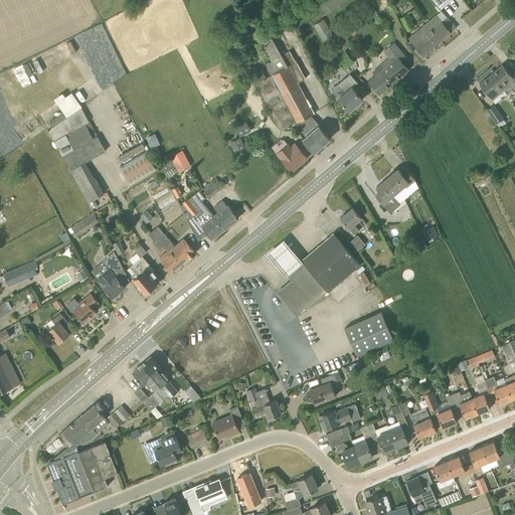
[(322,0),(331,10),(344,0),(322,0)]
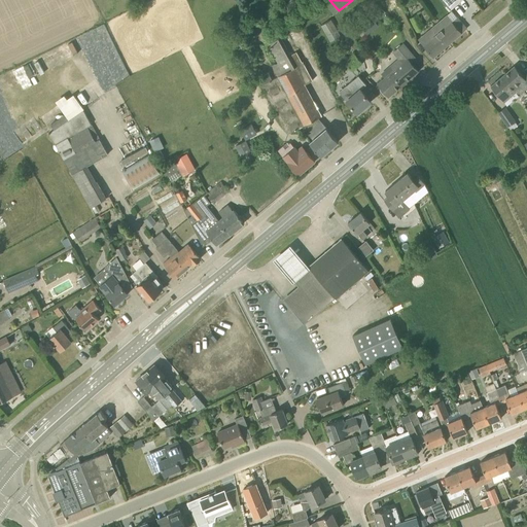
[(443,0),(450,8),(459,0),(443,0)]
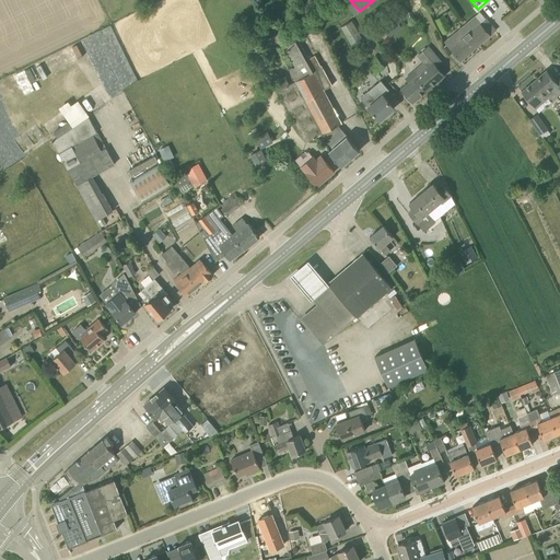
[(479,22),(476,18),(446,43),(462,60),(497,30),(486,18),(479,22)]
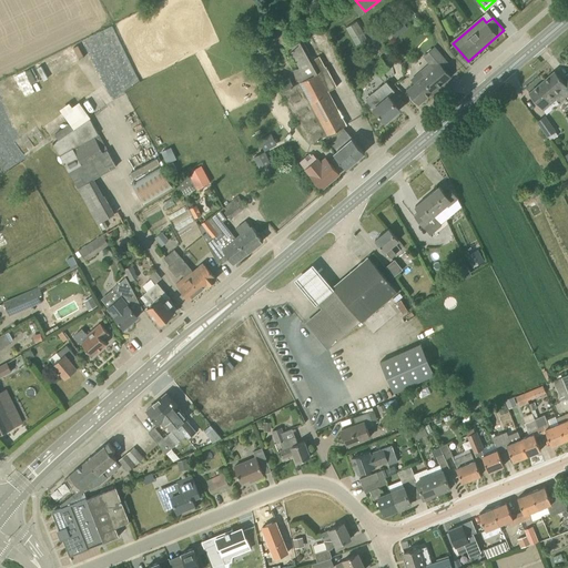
[(356,43),(367,34),(356,20),(344,28),(356,43)]
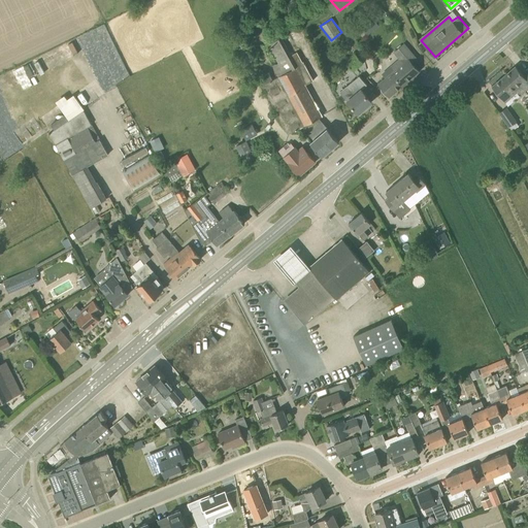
[(366,26),(371,33),(380,27),(373,20),(366,26)]
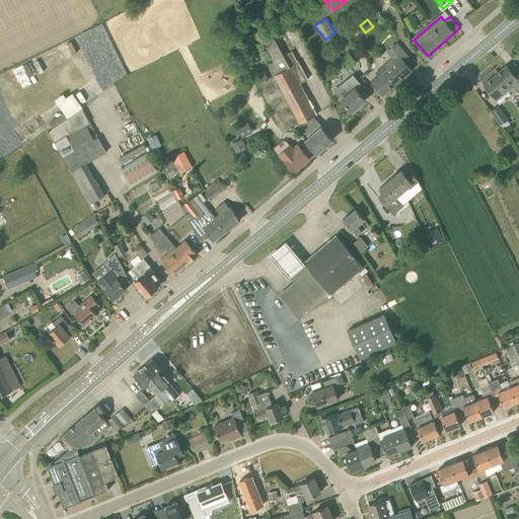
[(309,137),(306,140),(317,153),(334,139),(313,116),(317,114),(300,83),(308,79),(298,60),(297,61),(292,51),(286,54),(280,43),(278,44),(275,38),(264,44),(280,72),(269,78),(265,71),(254,77),(284,132),(298,124),(309,137)]
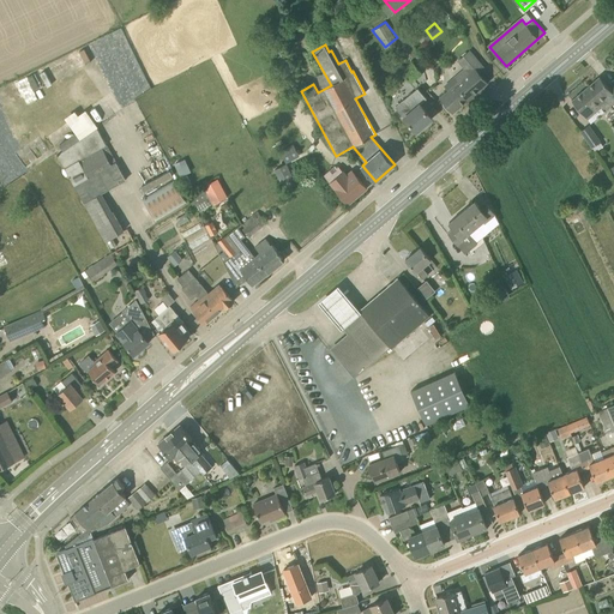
[(450,91),(441,98),(453,112),(487,83),(470,62),(476,58),(470,50),(457,61),(464,68),(444,85),(450,91)]
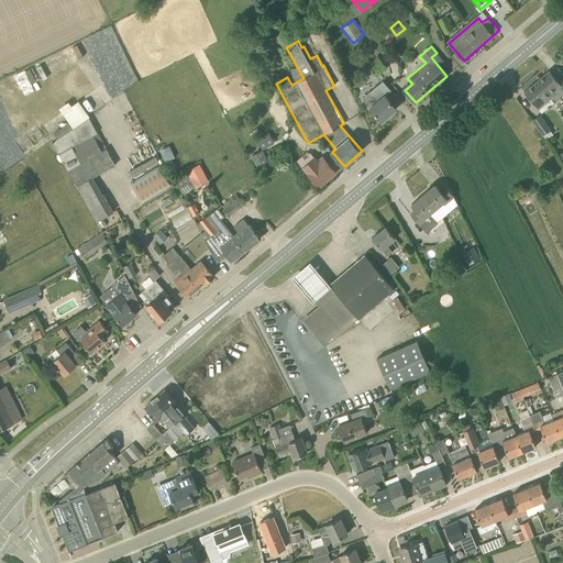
[(376,77),(387,68),(378,57),(367,67),(376,77)]
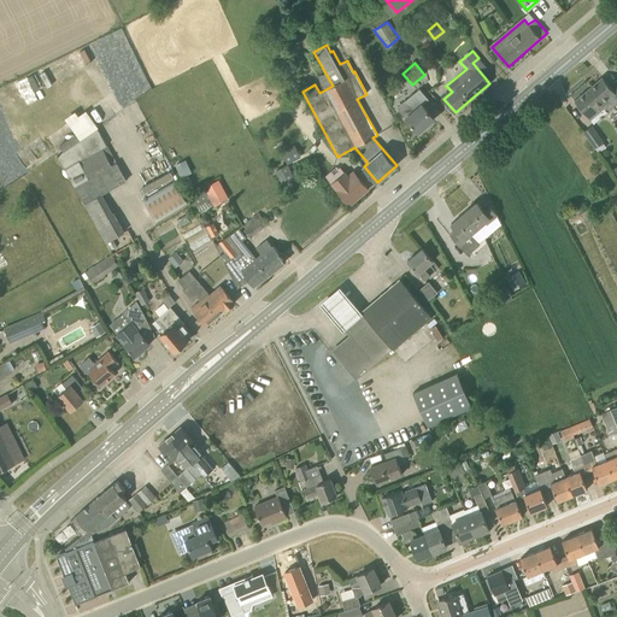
[(616,87),(613,90),(603,77),(592,87),(600,98),(604,94),(610,100),(613,106),(616,103),(616,87)]
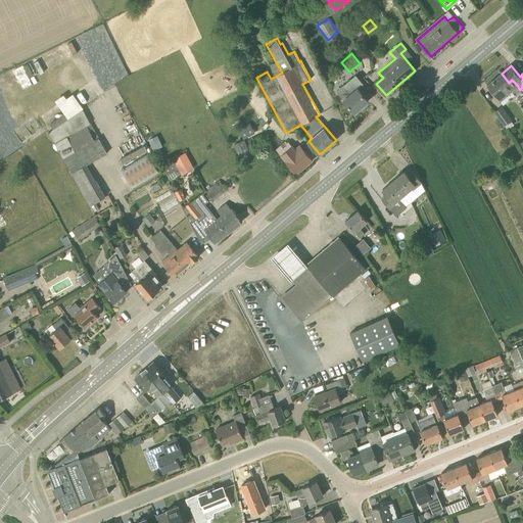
[(509,83),(502,74),(487,86),(504,104),(515,94),(520,90),(517,85),(512,80),(509,83)]
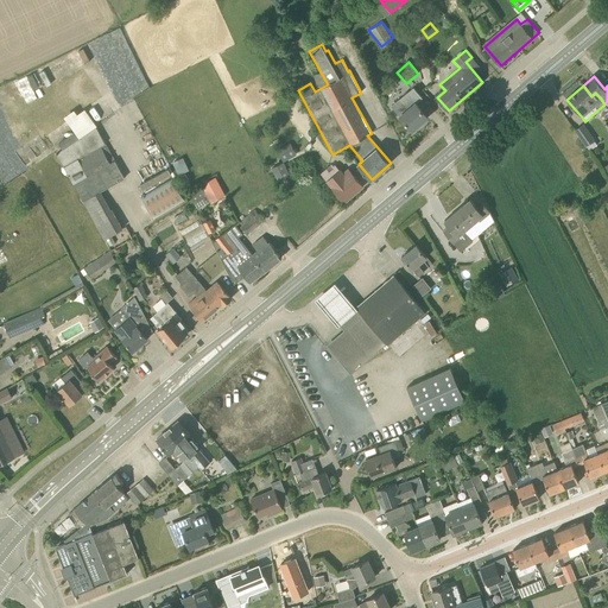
[(412,131),(429,116),(417,103),(423,97),(415,87),(392,106),(412,131)]
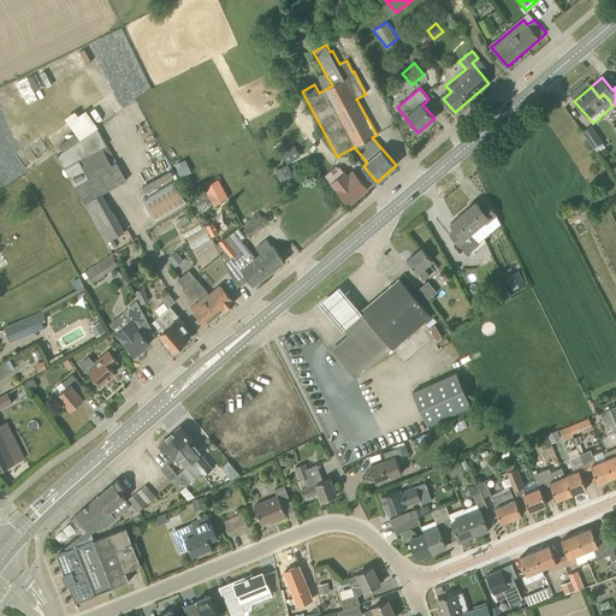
[(122,146),(110,125),(104,129),(108,136),(104,138),(98,128),(99,128),(98,126),(63,149),(64,150),(58,155),(106,242),(124,231),(102,194),(126,179),(106,143),(111,141),(116,149),(122,146)]
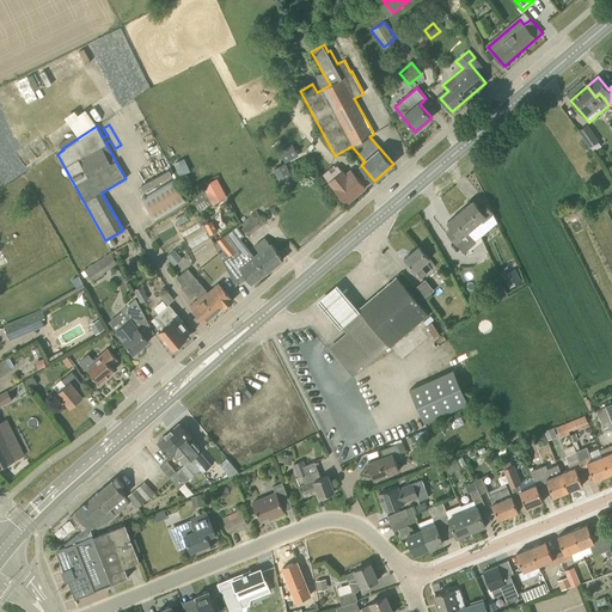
[(591,146),(599,141),(587,126),(580,130),(591,146)]
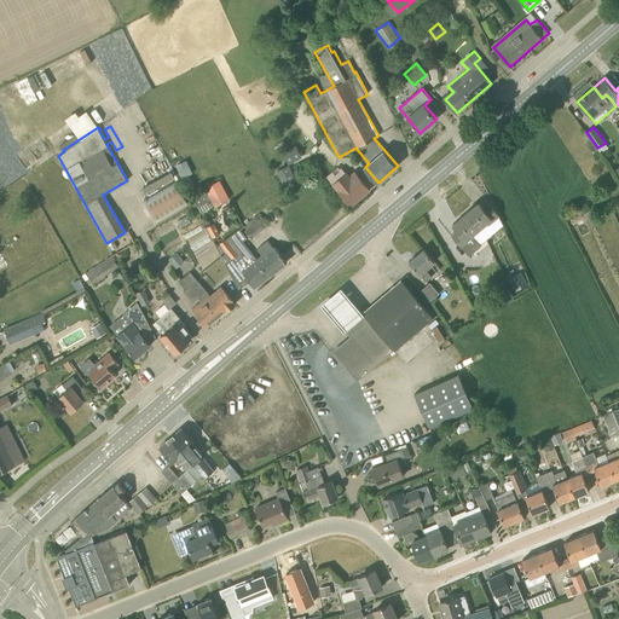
[(289,165),(302,157),(296,145),(283,152),(289,165)]
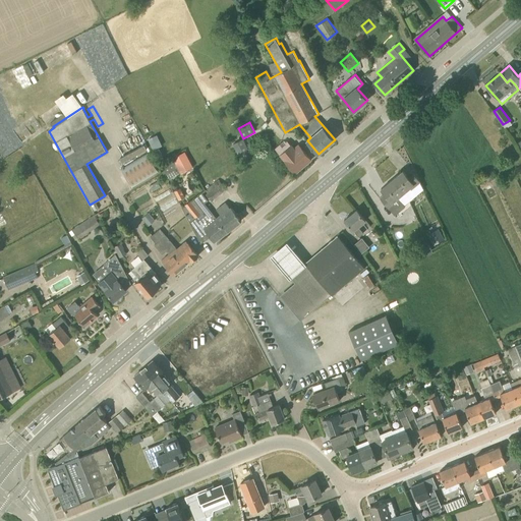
[(152,150),(161,146),(156,134),(147,138),(152,150)]
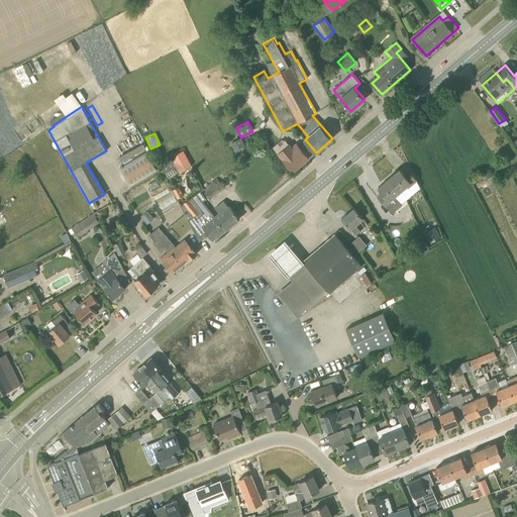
[(240,161),(245,158),(236,140),(231,143),(240,161)]
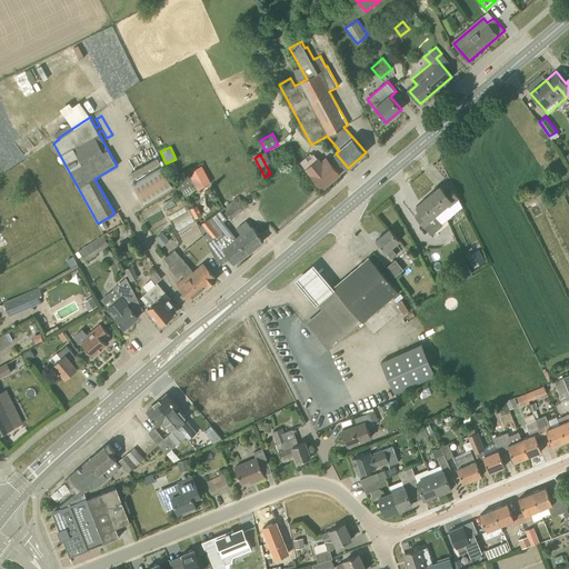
[(325,165),(319,159),(306,170),(322,189),(340,173),(329,160),(325,165)]
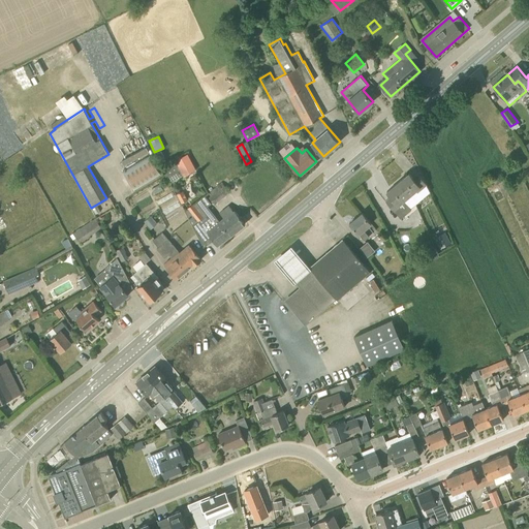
[(175,160),(183,176),(196,169),(188,154),(175,160)]
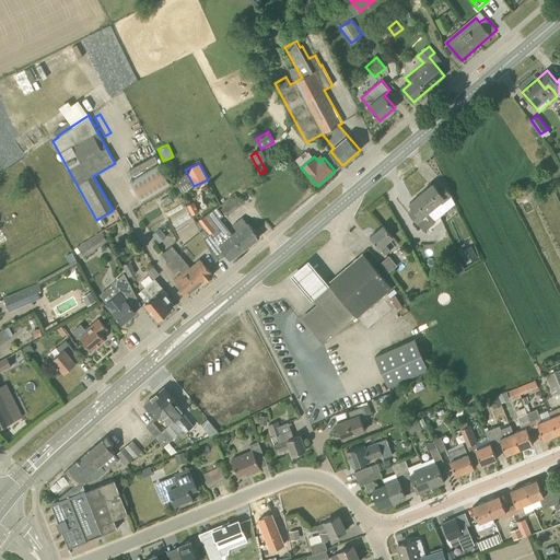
[(142,201),(171,185),(159,164),(130,181),(142,201)]
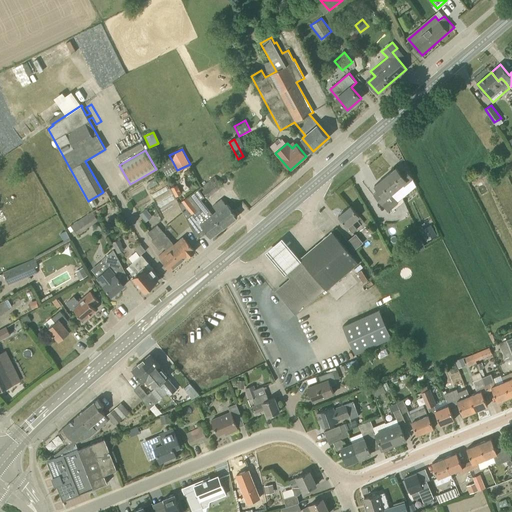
[(170,160),(158,167),(162,173),(174,165),(170,160)]
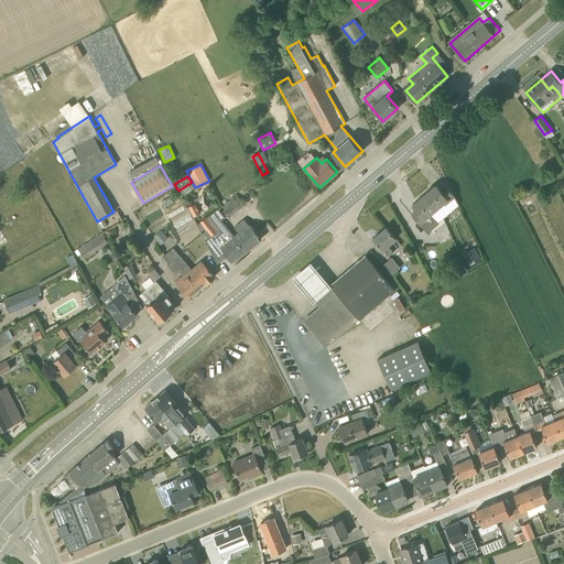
[(444,203),(445,205),(456,197),(446,185),(441,190),(436,184),(424,194),(436,209),(444,203)]
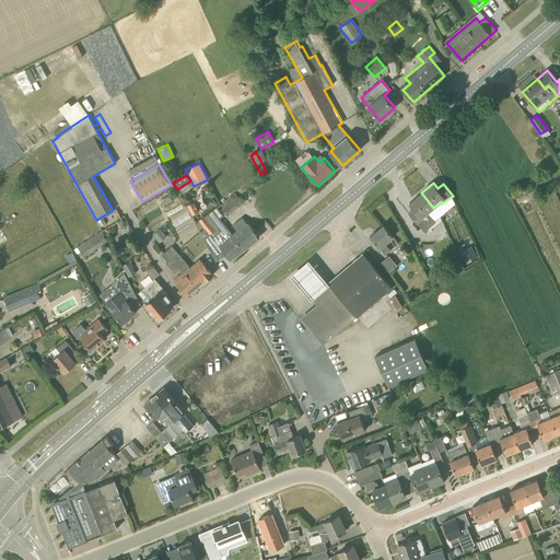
[(226,214),(243,202),(235,193),(221,203),(224,207),(221,209),(226,214)]
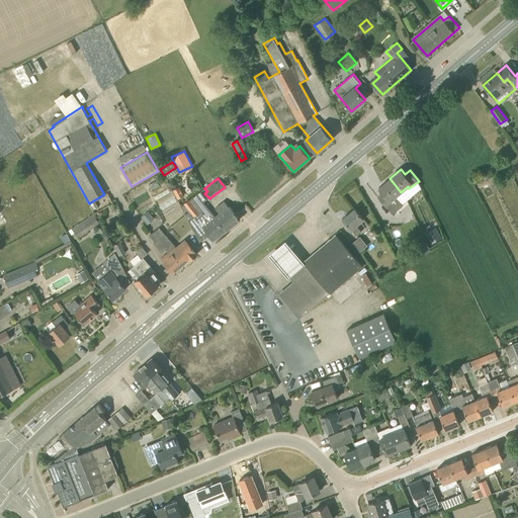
[(393,213),(403,204),(396,196),(401,192),(390,178),(379,187),(382,192),(378,196),(387,206),(393,213)]
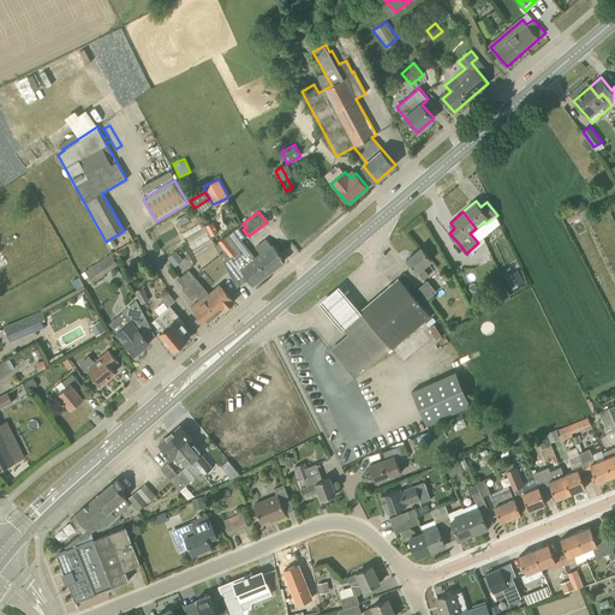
[(268,274),(256,258),(251,251),(242,240),(245,237),(238,227),(230,234),(244,252),(236,260),(232,256),(224,262),(233,279),(243,272),(254,285),(268,274)]
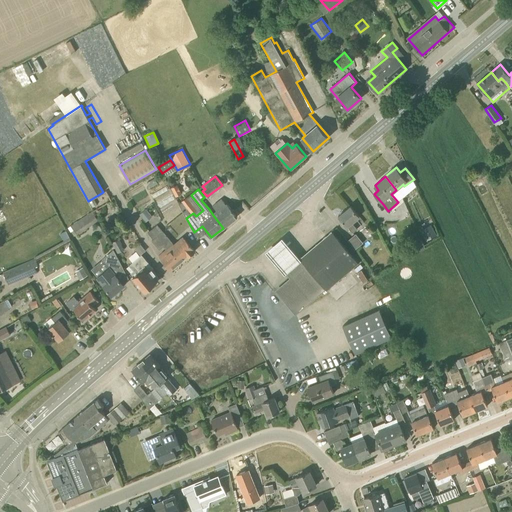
[(225,205),(221,200),(214,205),(218,211),(213,215),(223,228),(237,216),(227,204),(225,205)]
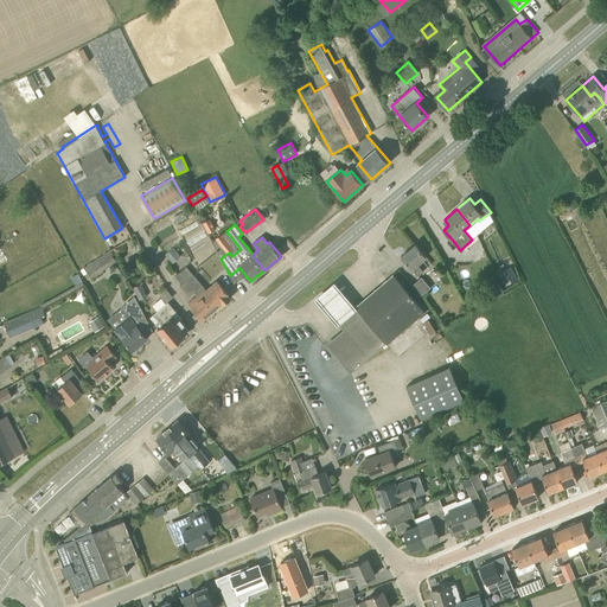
[(419,276),(425,270),(419,263),(427,256),(416,243),(402,256),(419,276)]
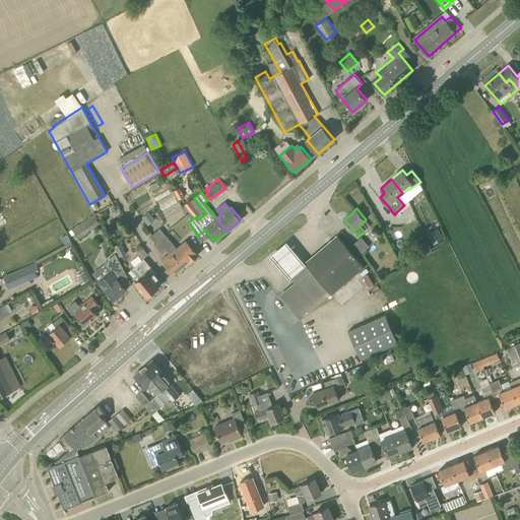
[(148,212),(143,217),(147,222),(153,217),(148,212)]
